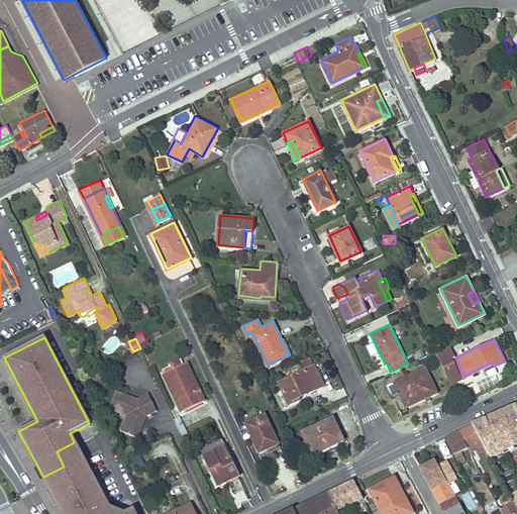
[(367,343),(372,353),(378,350),(374,340),(367,343)]
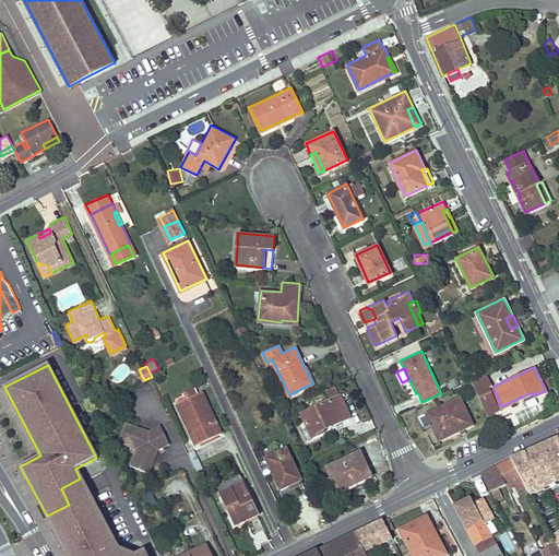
[(487,373),(471,380),(486,413),(499,407),(489,386),(492,385),(487,373)]
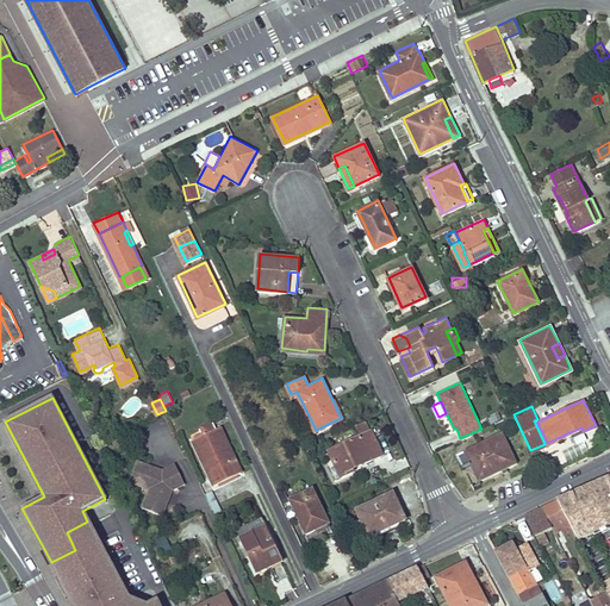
[(365,419),(354,424),(358,431),(368,426),(365,419)]
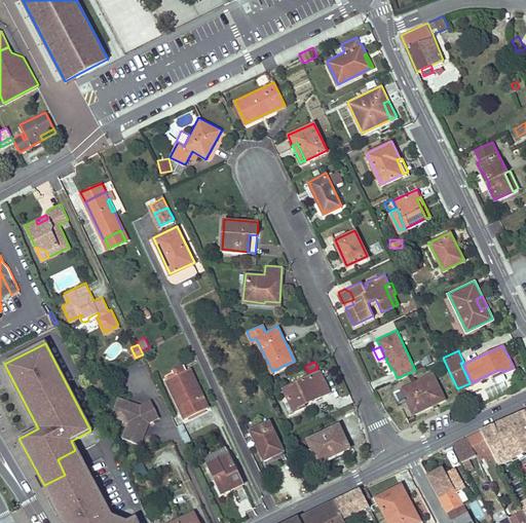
[(173,369),(175,374),(186,369),(183,364),(173,369)]
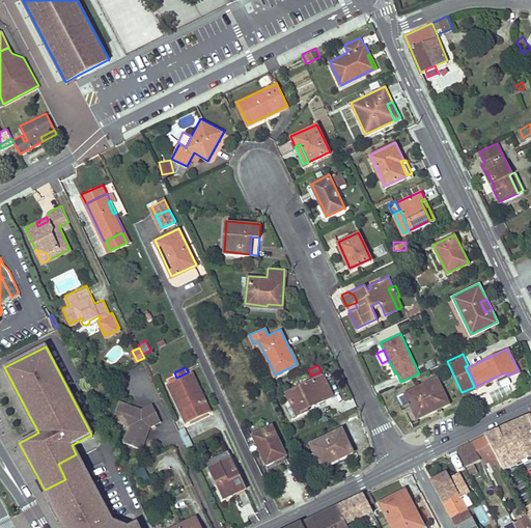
[(193,370),(189,372),(202,399),(204,398),(205,397),(193,370)]
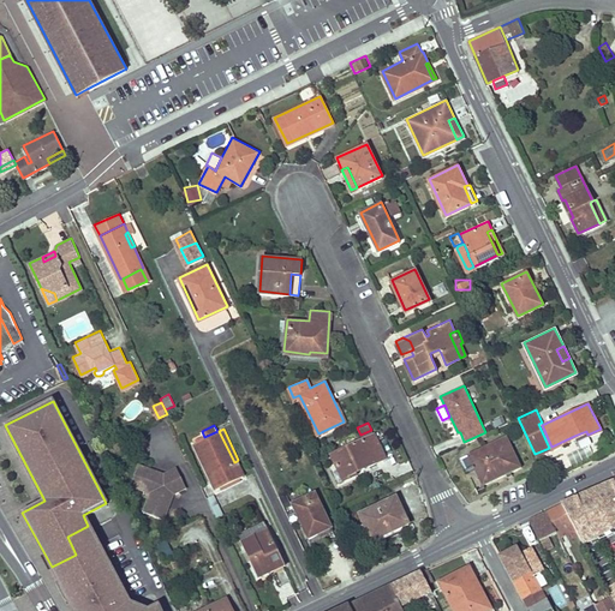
[(218,431),(204,437),(193,443),(215,487),(243,474),(237,461),(234,462),(219,431),(218,431)]
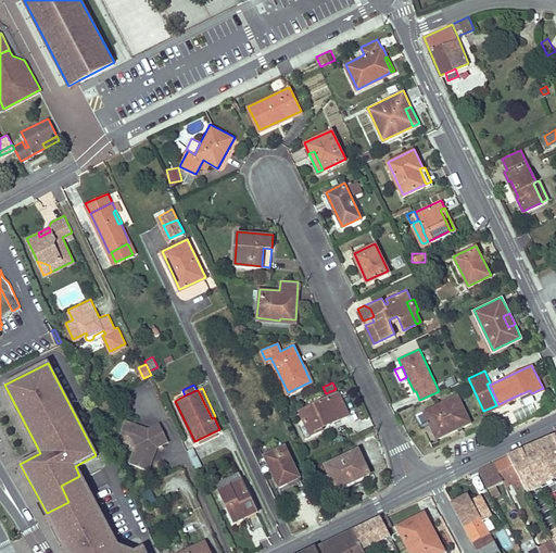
[(328,397),(300,410),(306,423),(311,434),(321,428),(320,426),(348,413),(338,391),(338,392),(328,397)]
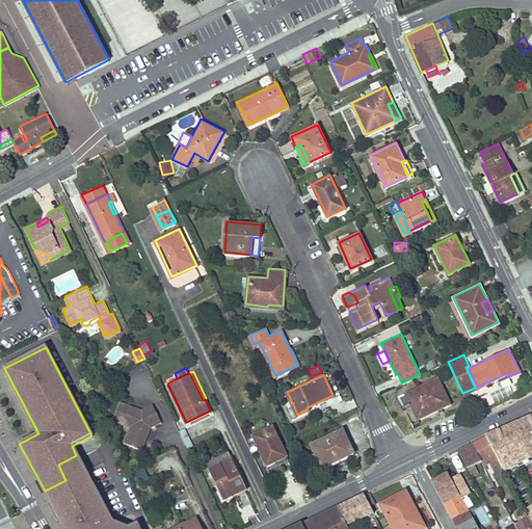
[(437,376),(398,396),(403,406),(410,403),(417,418),(450,402),(437,376)]
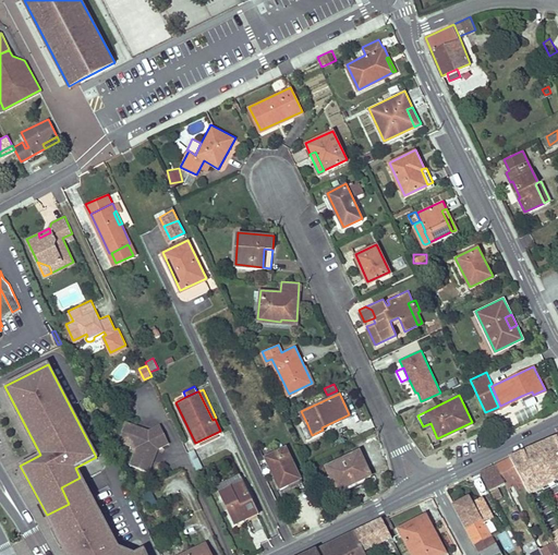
[(125,422),(119,441),(133,446),(131,449),(135,450),(130,463),(147,470),(157,445),(160,446),(168,443),(158,424),(147,430),(125,422)]
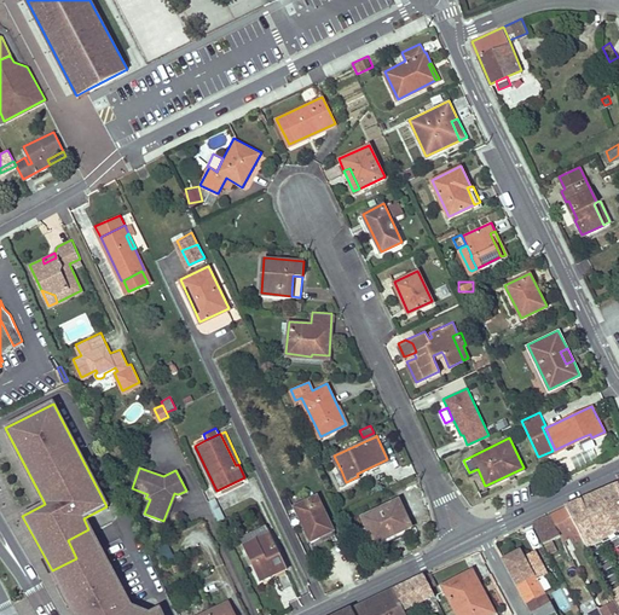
[(346,482),(341,470),(335,473),(340,485),(346,482)]
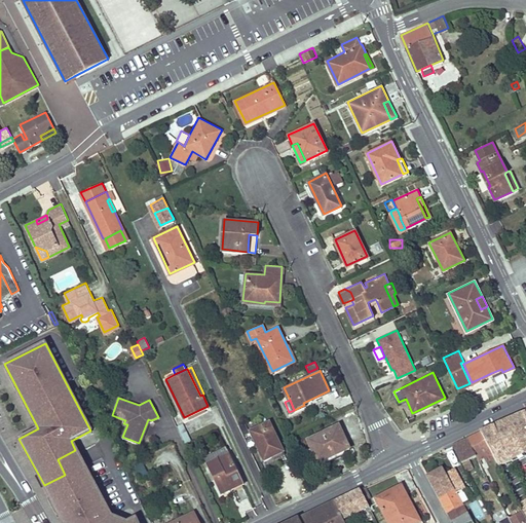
[(525,409),(482,430),(485,438),(487,442),(499,467),(525,453),(525,409)]
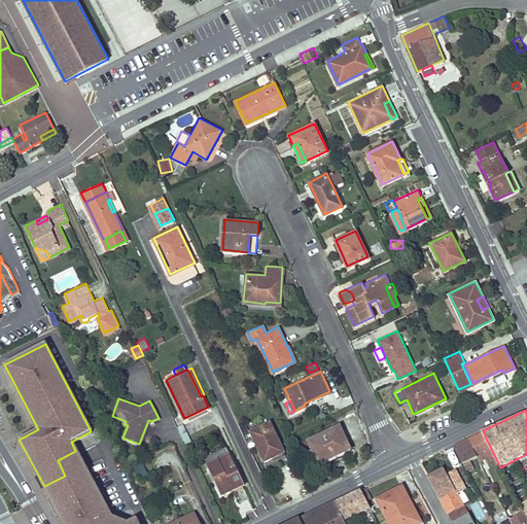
[(270,421),(250,430),(265,460),(284,451),(270,421)]
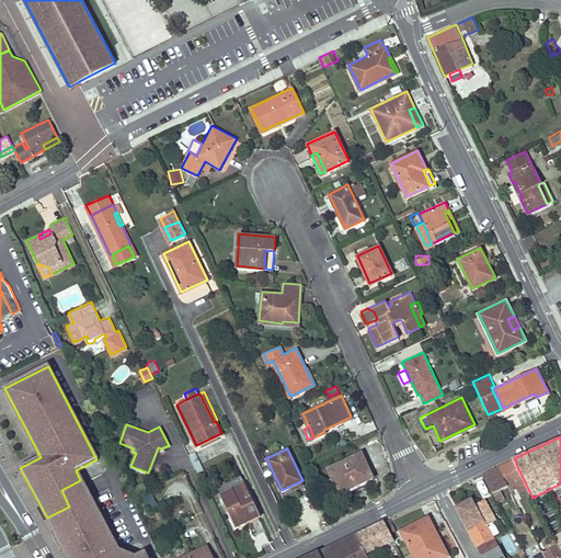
[(194,450),(187,453),(196,470),(203,468),(194,450)]
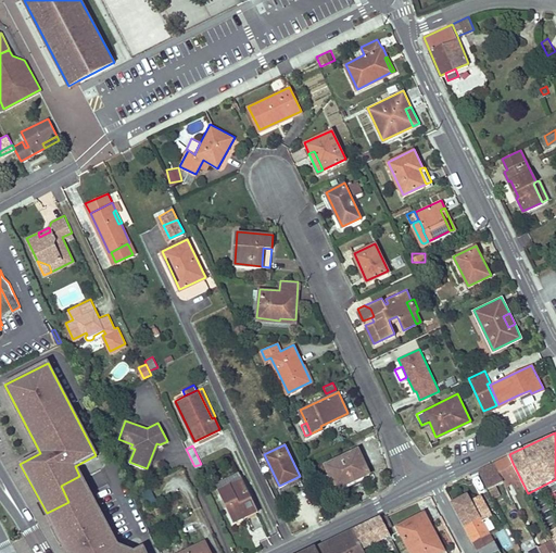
[(325,464),(329,473),(337,488),(369,473),(357,449),(325,464)]
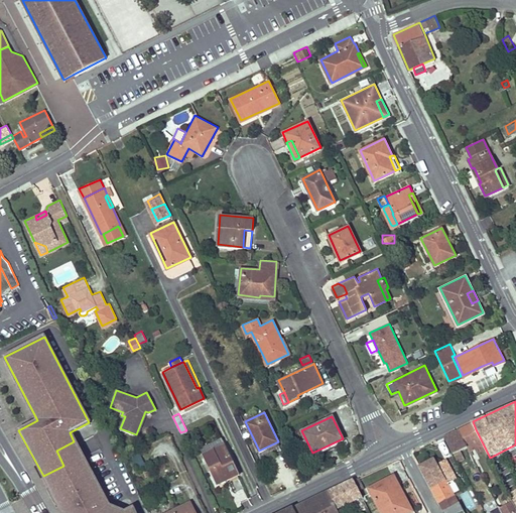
[(473,421),(458,428),(466,442),(473,439),(471,436),(478,433),(476,429),(473,421)]
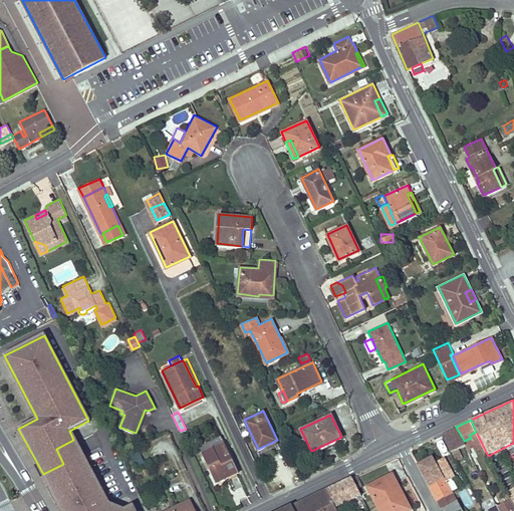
[(456,427),(442,433),(456,459),(463,455),(458,447),(462,445),(463,447),(466,446),(465,445),(464,441),(456,427)]
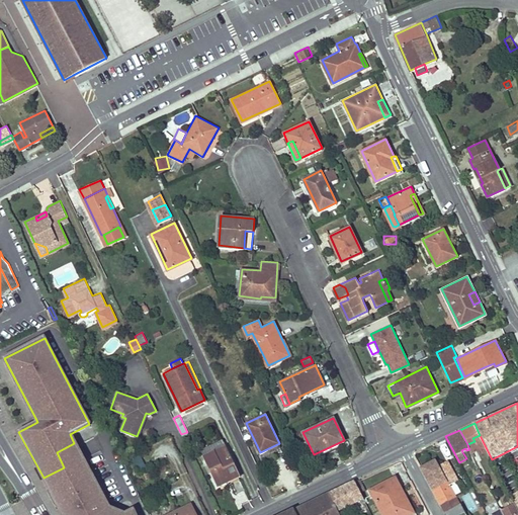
[(314,454),(307,440),(304,442),(312,459),(345,443),(344,440),(314,454)]
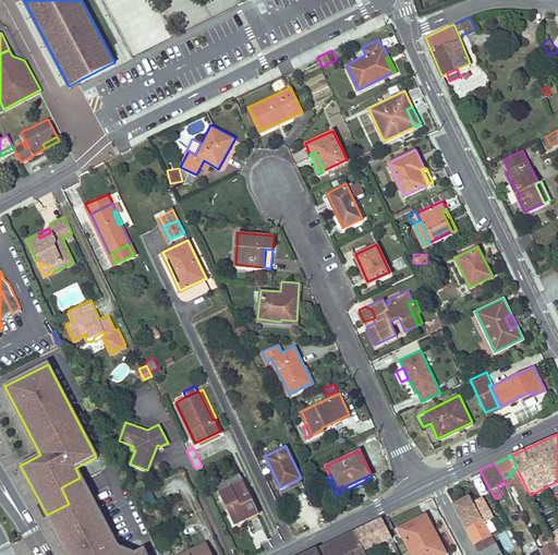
[(258,511),(243,480),(219,492),(233,522),(258,511)]
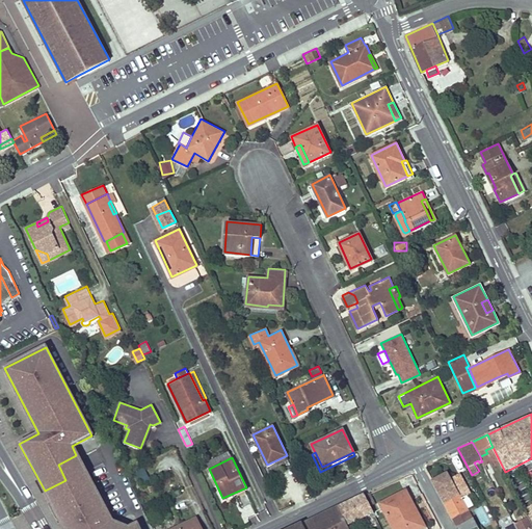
[(151,479),(144,465),(136,468),(142,482),(151,479)]
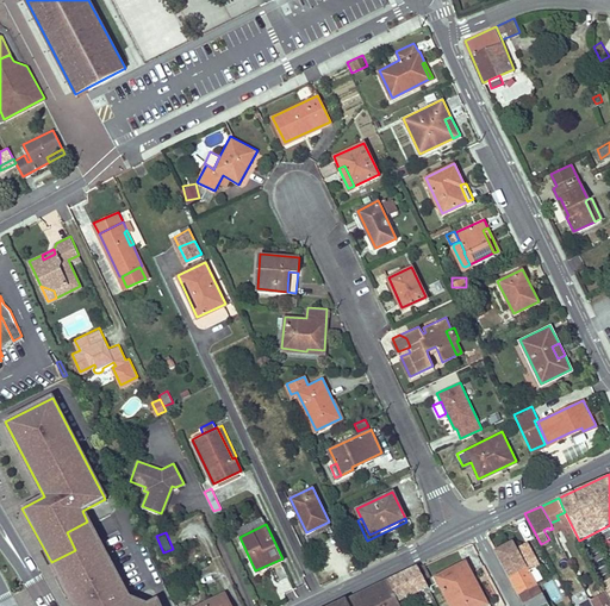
[(160,605),(157,601),(148,605),(129,598),(97,539),(75,550),(51,562),(60,581),(63,579),(64,581),(70,592),(67,593),(73,605),(160,605)]
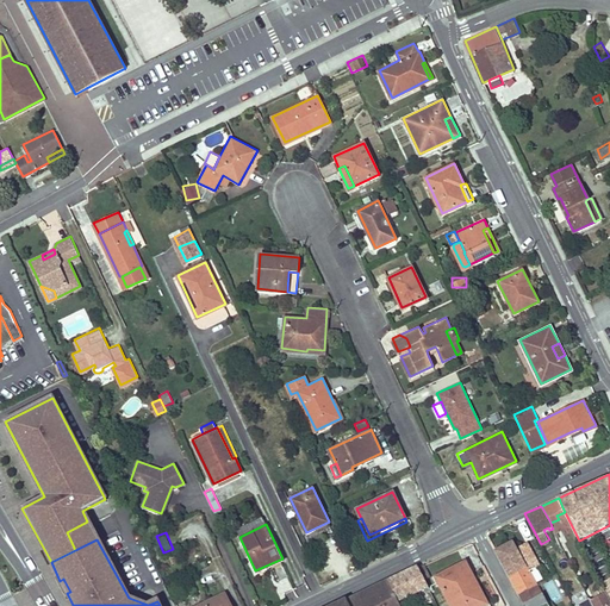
[(549,539),(541,544),(543,550),(552,545),(549,539)]
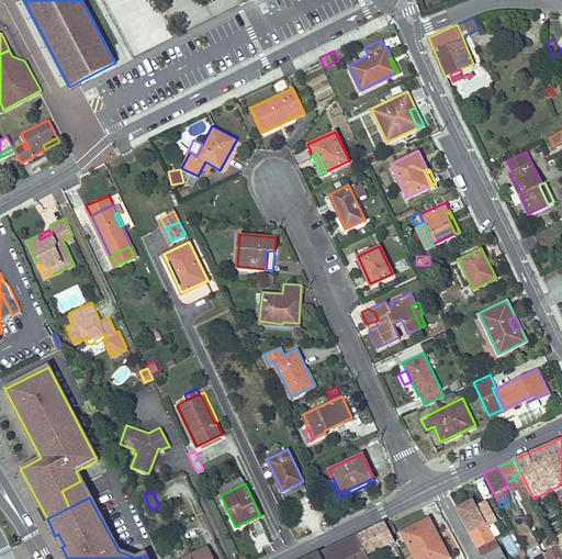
[(478,545),(493,536),(487,525),(496,521),(489,506),(479,512),(476,507),(472,501),(458,509),(478,545)]
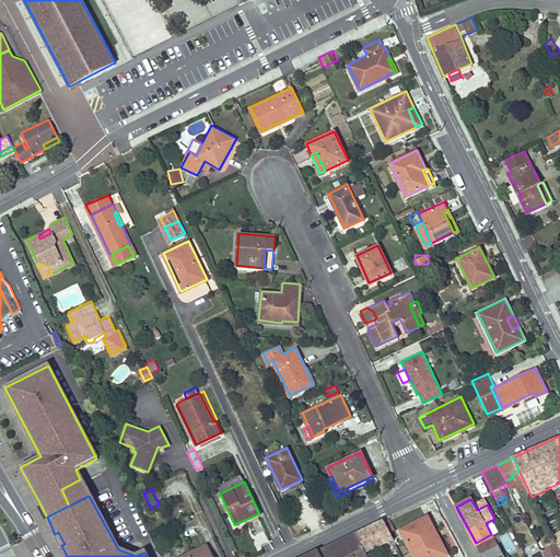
[(485,500),(475,506),(477,510),(487,505),(485,500)]
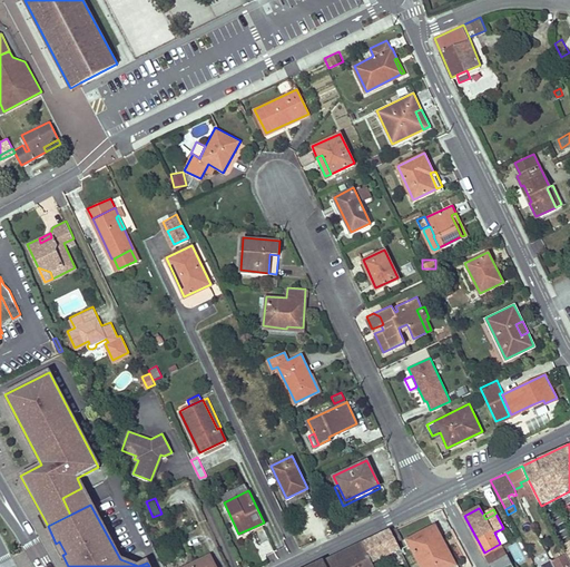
[(451,565),(439,541),(443,540),(434,525),(408,539),(422,566),(445,566),(448,566),(454,566),(457,566),(451,565)]
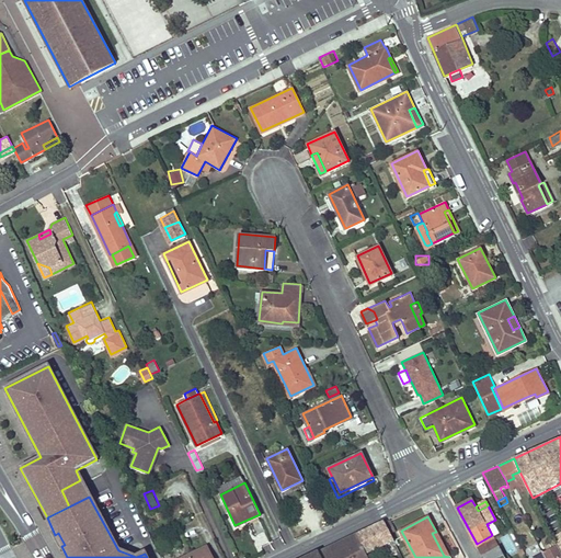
[(384,521),(356,534),(365,551),(393,538),(384,521)]
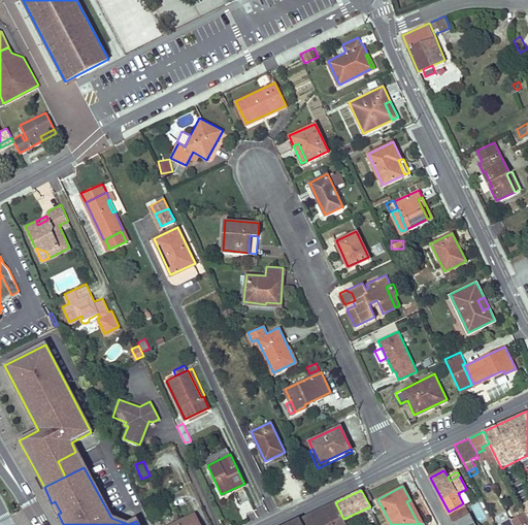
[(410,500),(406,501),(418,523),(421,521),(410,500)]
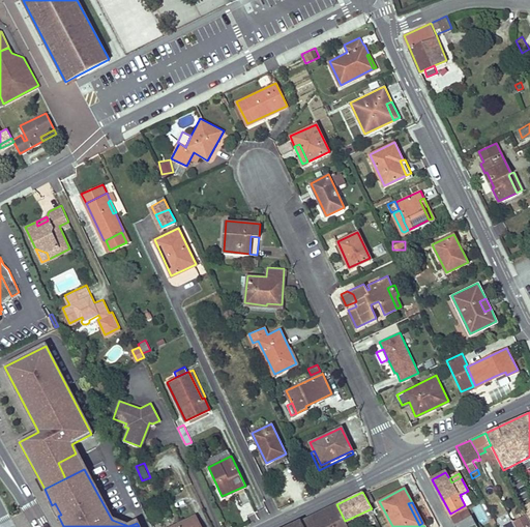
[(303,526),(348,526),(345,521),(336,504),(301,522),(303,526)]
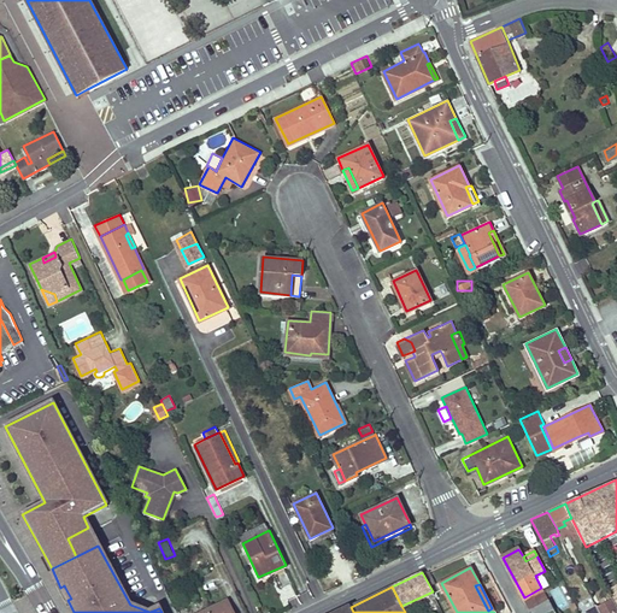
[(524,597),(530,608),(548,597),(550,597),(544,587),(541,588),(524,597)]
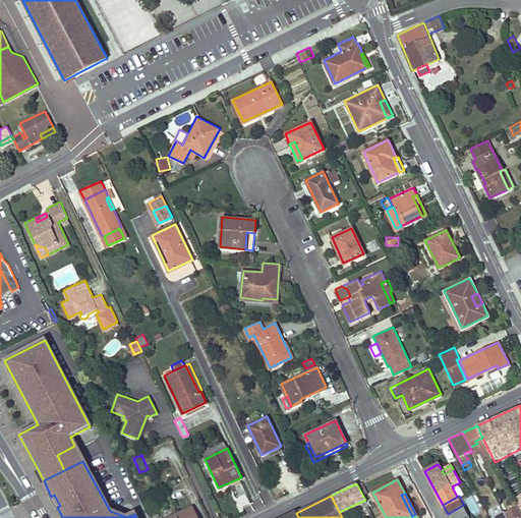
[(506,517),(507,517),(520,511),(517,503),(503,511),(506,517)]
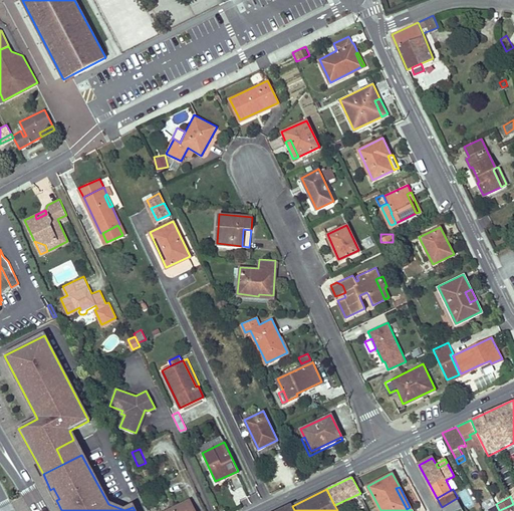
[(463,510),(457,498),(442,507),(444,510),(463,510)]
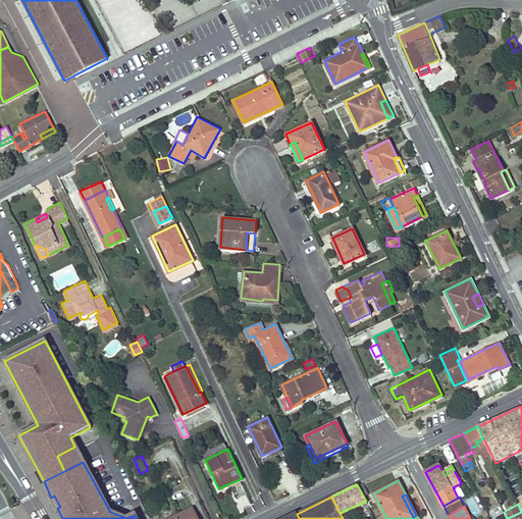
[(176,514),(165,518),(198,518),(193,507),(176,514)]
